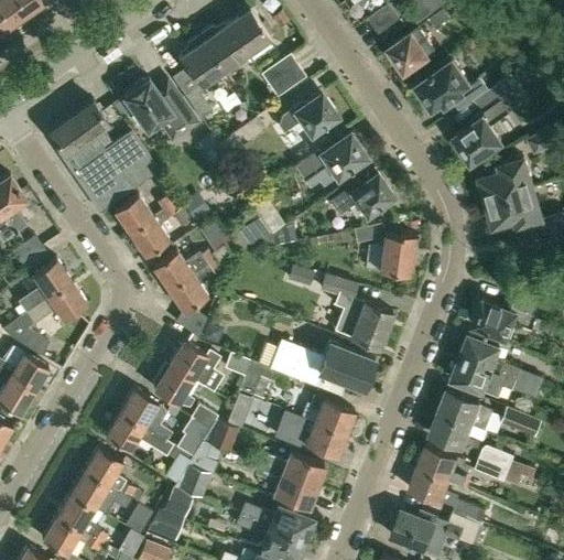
[(0,0),(0,30),(19,18),(6,0),(0,0)]
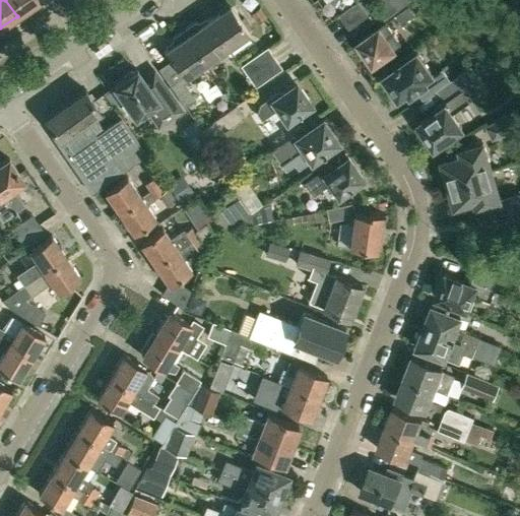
[(5,0),(17,16),(39,2),(37,0),(5,0)]
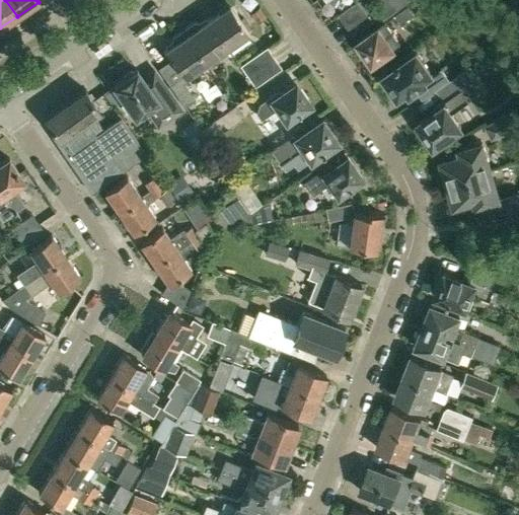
[(389,0),(399,13),(414,3),(412,0),(389,0)]
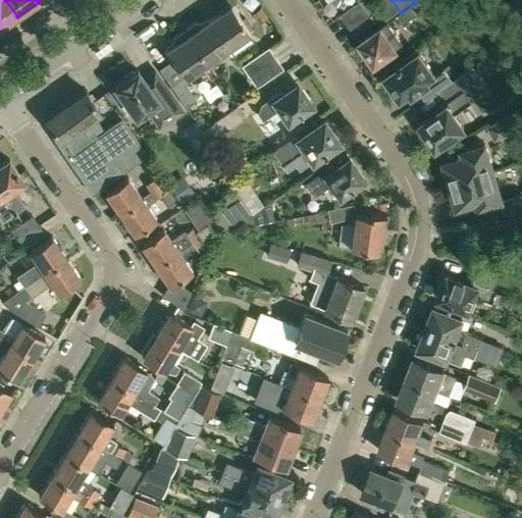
[(357,24),(368,17),(360,5),(341,18),(349,30),(357,24)]
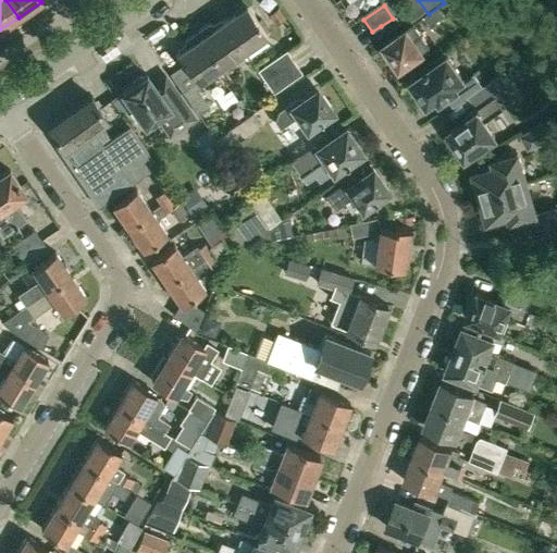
[(223,24),(244,53),(267,37),(246,8),(223,24)]
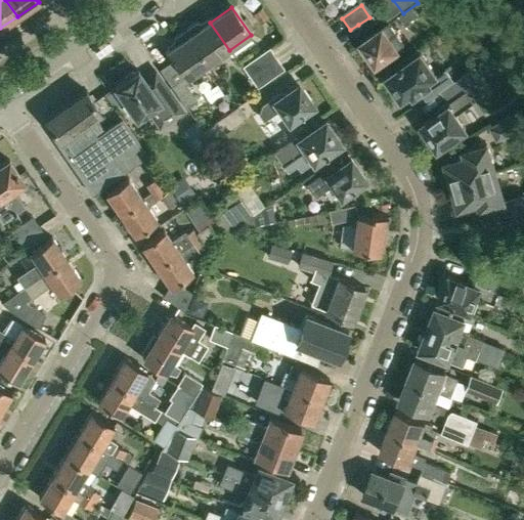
[(413,7),(399,18),(406,29),(421,17),(413,7)]
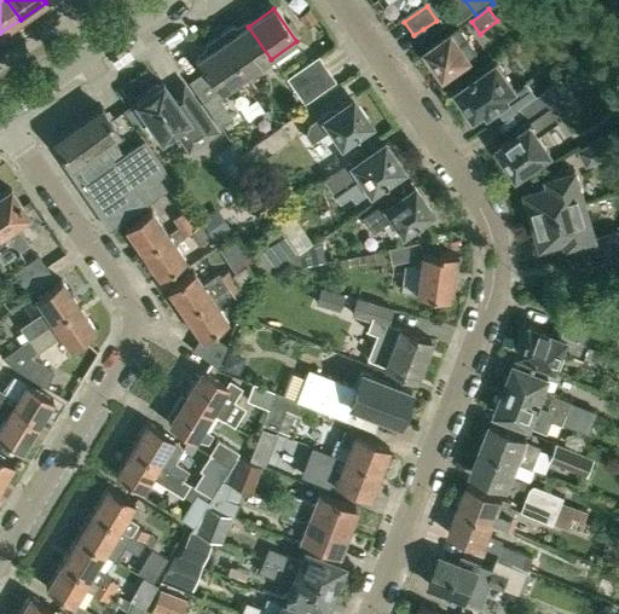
[(298,19),(306,30),(311,28),(318,22),(311,10),(298,19)]
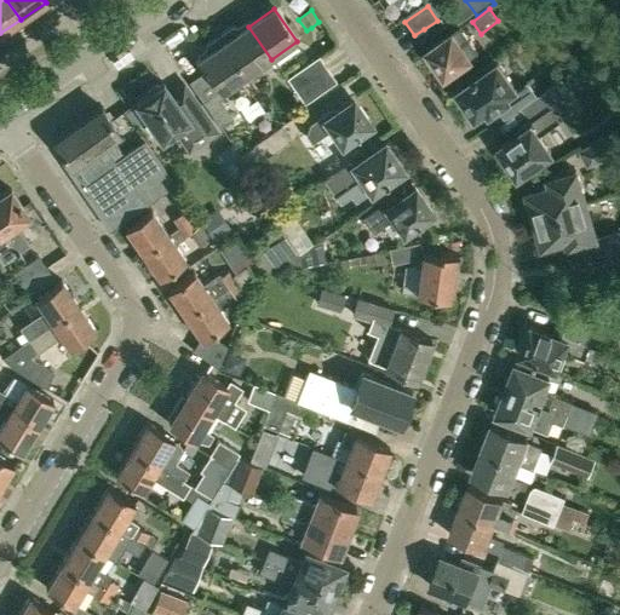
[(414,35),(423,47),(445,32),(437,21),(424,29),(414,35)]
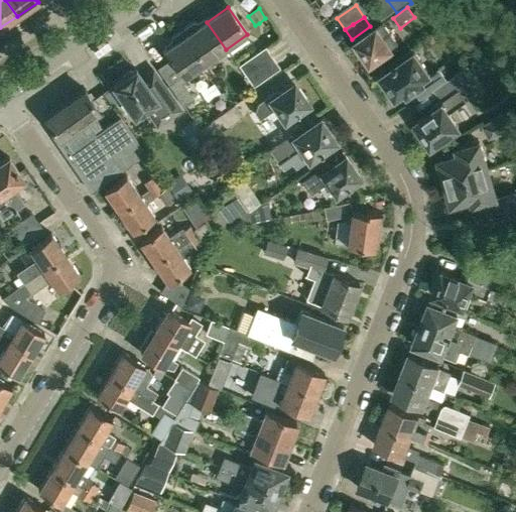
[(205,64),(226,49),(207,22),(199,28),(197,25),(192,24),(182,32),(205,64)]
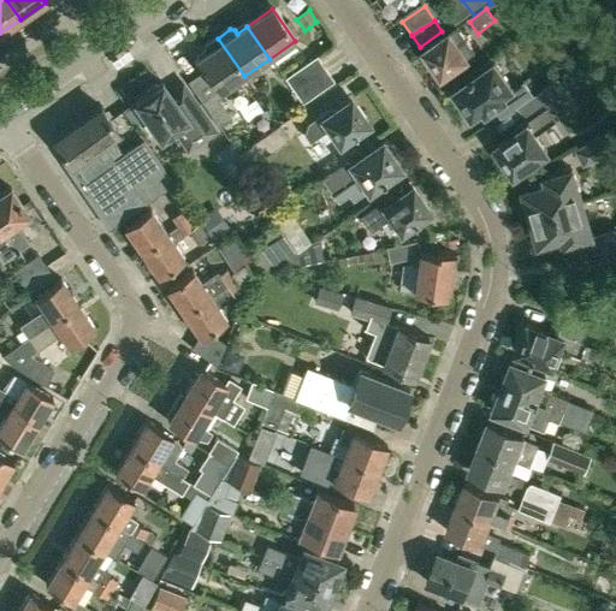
[(440,76),(442,79),(475,55),(457,30),(424,53),(432,65),(430,66),(437,78),(440,76)]
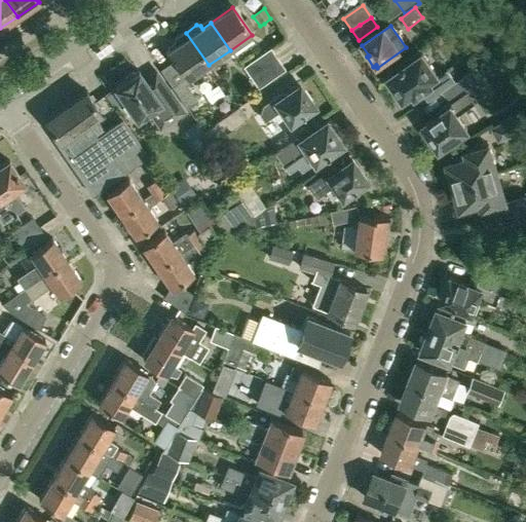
[(187,80),(209,65),(186,33),(175,40),(175,43),(177,46),(167,52),(187,80)]
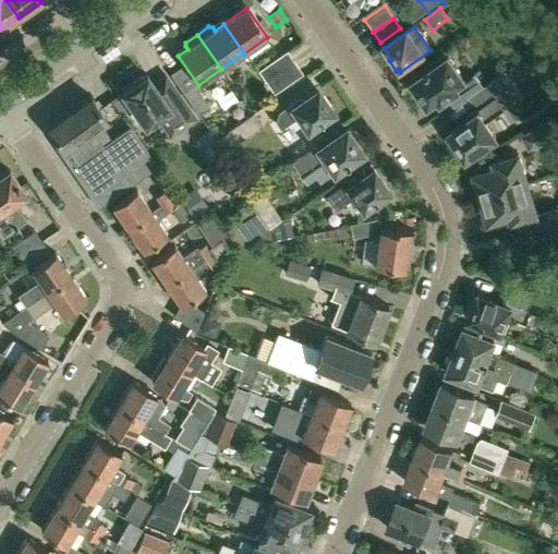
[(266,84),(294,64),(287,53),(258,73),(266,84)]
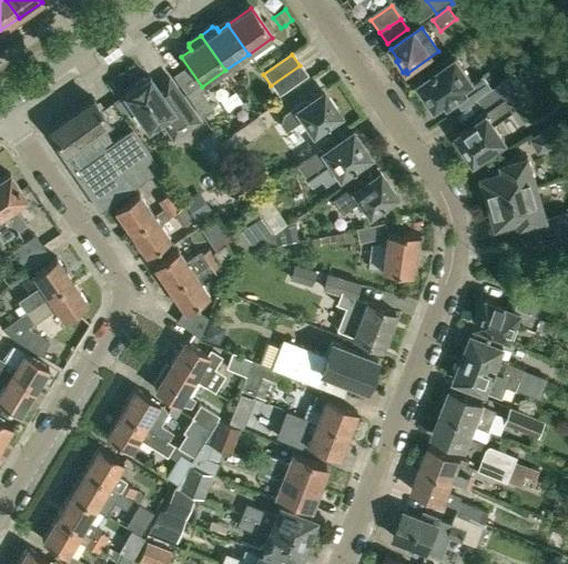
[(478,100),(492,91),(483,79),(474,86),(456,60),(453,62),(452,60),(439,69),(440,71),(419,87),(423,91),(419,93),(429,107),(432,104),(435,109),(446,102),(448,106),(459,98),(466,107),(463,109),(464,110),(478,100)]
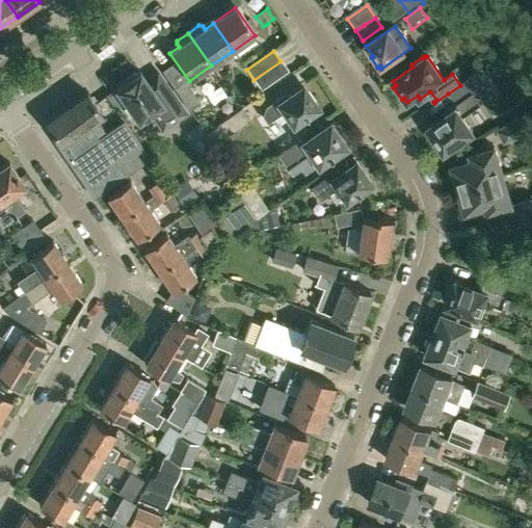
[(281,61),(254,80),(261,91),(289,72),(281,61)]
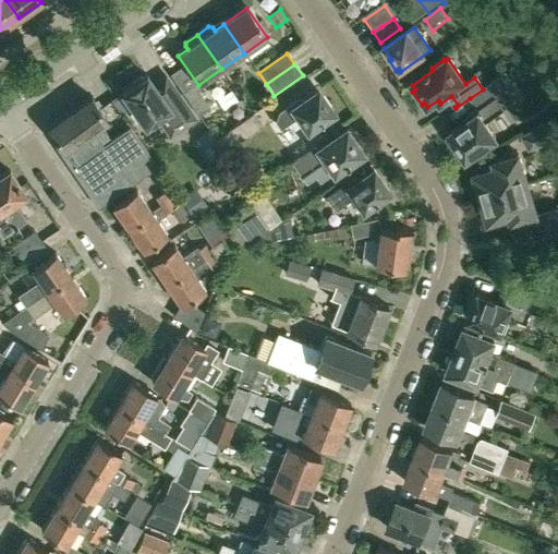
[(462,160),(464,159),(466,161),(496,141),(485,124),(505,111),(501,107),(520,95),(505,73),(483,89),(470,98),(478,110),(462,121),(465,125),(449,136),(457,147),(453,148),(462,160)]
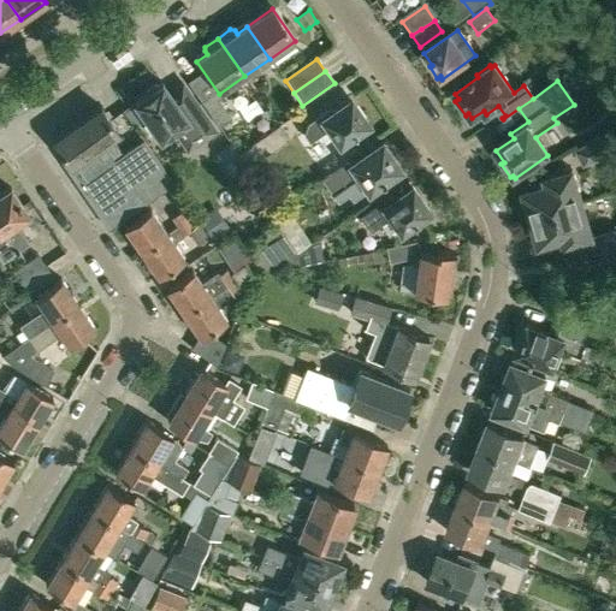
[(182,87),(169,96),(161,85),(159,88),(155,88),(147,93),(146,96),(135,105),(161,141),(175,132),(188,152),(215,134),(182,87)]
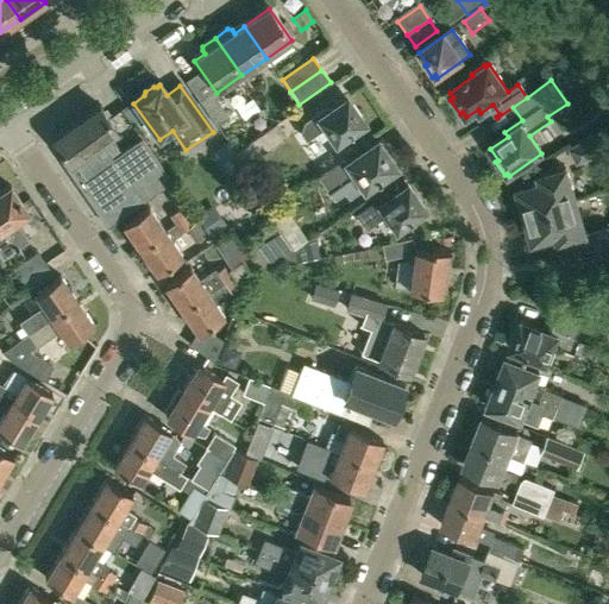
[(199,104),(217,129),(230,120),(212,94),(199,104)]
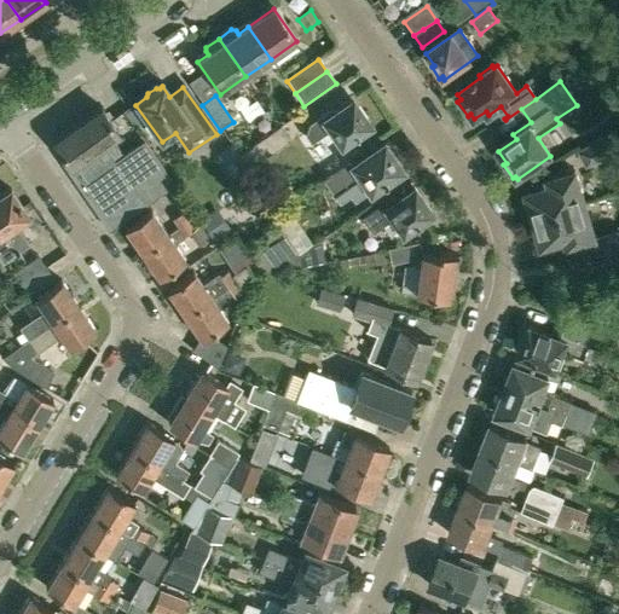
[(341,148),(371,126),(352,100),(336,111),(335,108),(308,126),(305,138),(311,145),(330,132),(341,148)]
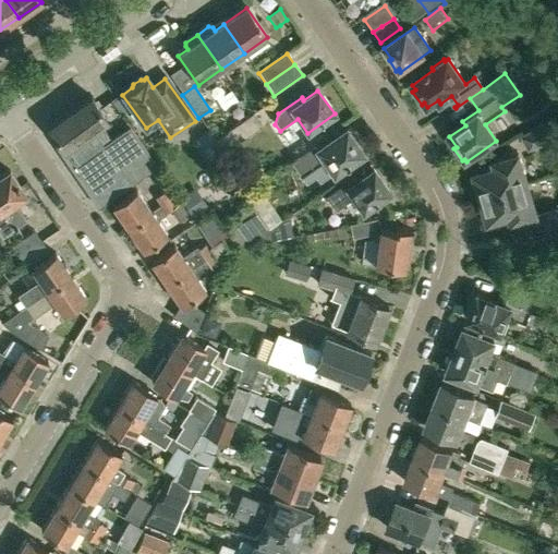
[(157,169),(130,129),(110,142),(100,125),(107,121),(92,99),(49,130),(59,144),(55,147),(98,209),(157,169)]
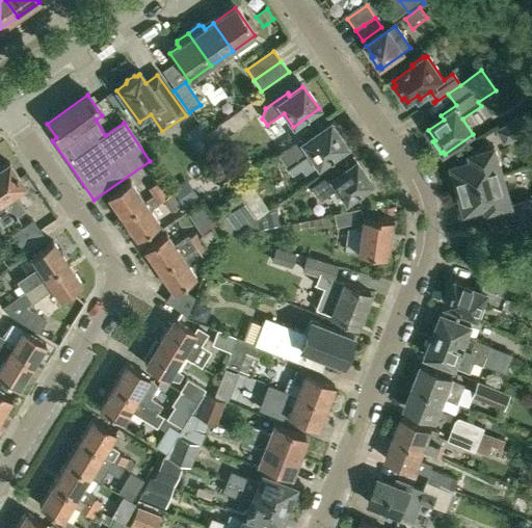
[(241,109),(205,134),(213,147),(249,122),(241,109)]
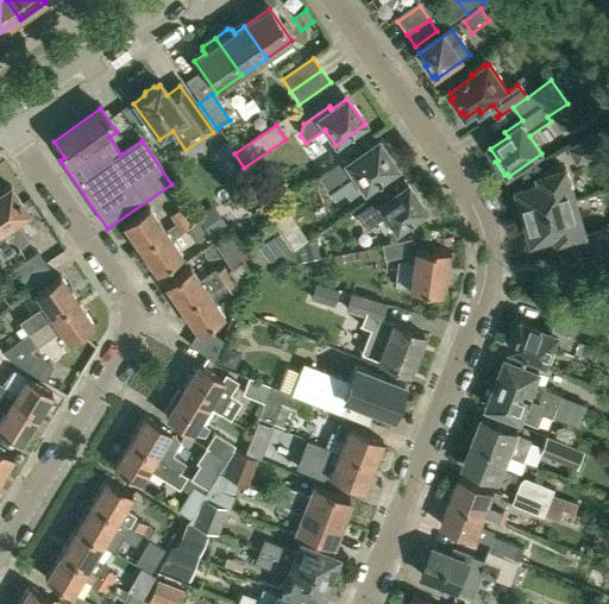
[(608,133),(608,131),(570,152),(578,167),(608,149),(608,133)]
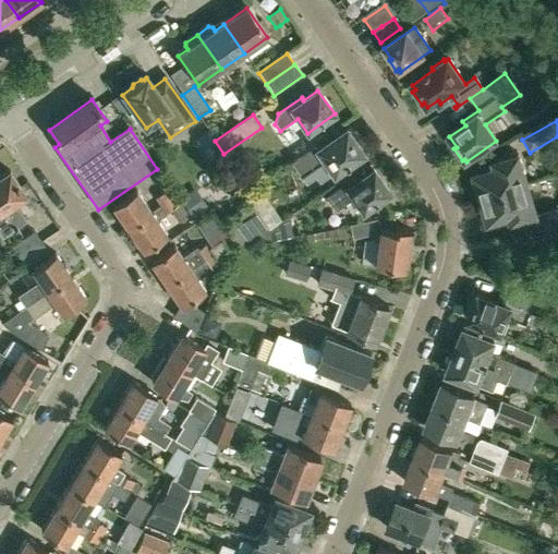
[(325,161),(334,175),(363,155),(346,131),(317,151),(315,147),(291,164),(301,178),(325,161)]
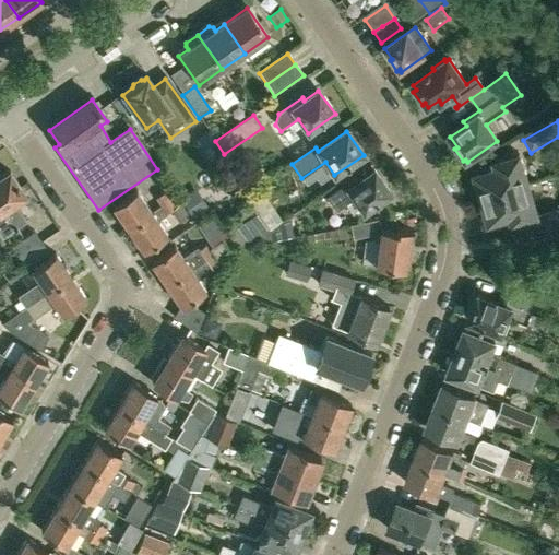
[(222,151),(215,141),(213,143),(201,151),(210,164),(213,169),(225,161),(227,160),(222,151)]
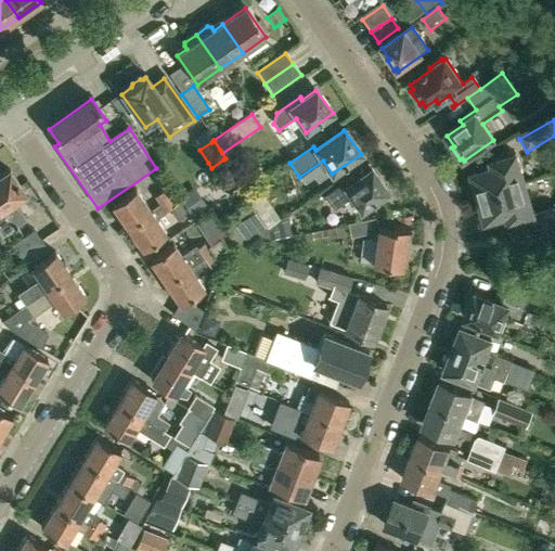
[(479,197),(525,184),(516,155),(497,161),(498,163),(492,165),(493,169),(473,175),(479,197)]
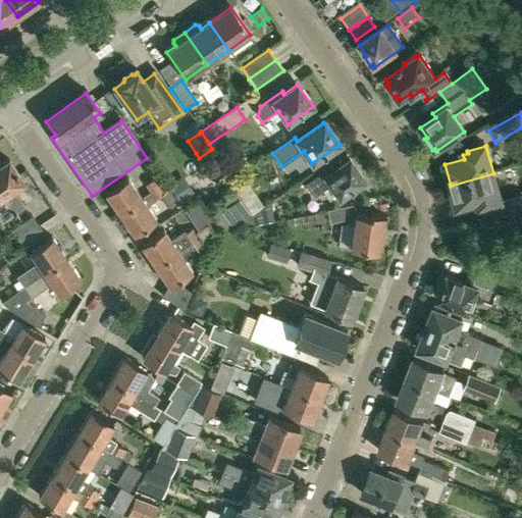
[(332,170),(330,167),(306,185),(314,197),(322,191),(327,200),(332,200),(337,197),(340,199),(364,180),(354,166),(352,168),(347,160),(332,170)]
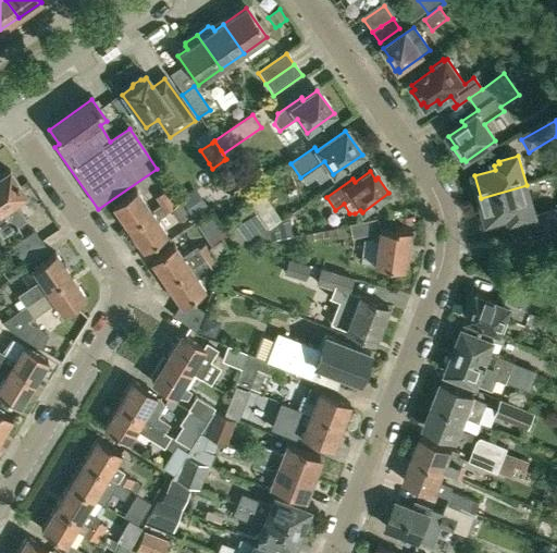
[(14,204),(25,196),(9,172),(0,177),(0,206),(16,230),(26,222),(14,204)]
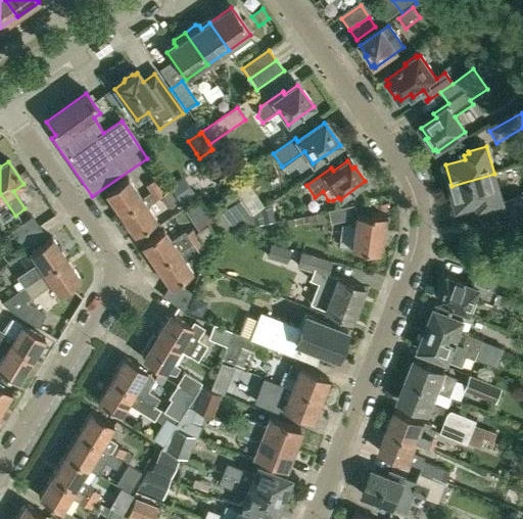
[(494,174),(452,186),(458,208),(478,203),(479,206),(484,204),(485,206),(488,205),(492,219),(509,217),(507,205),(504,206),(498,188),(494,174)]
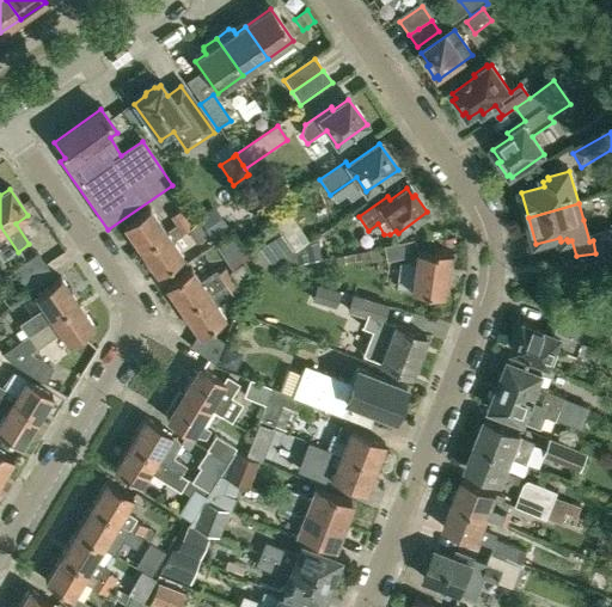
[(140,252),(166,234),(150,209),(123,227),(140,252)]
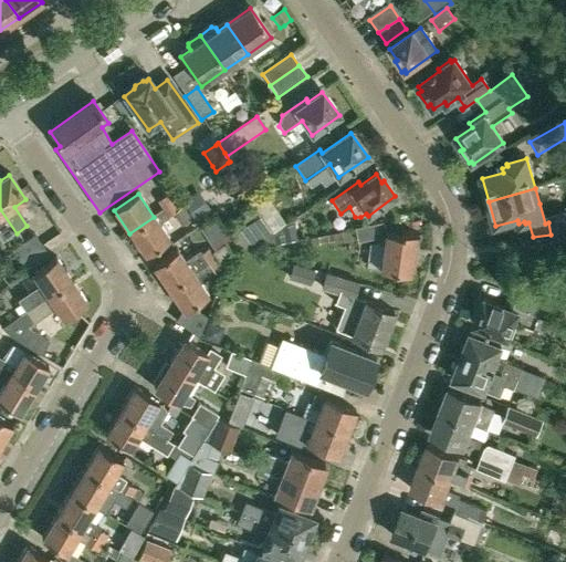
[(165,210),(178,201),(173,194),(159,201),(165,210)]
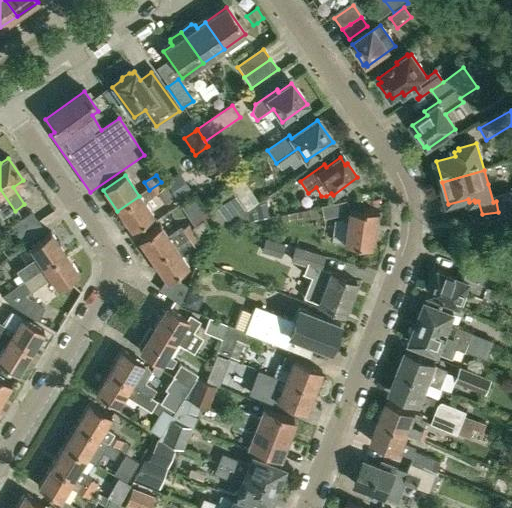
[(139,196),(117,211),(131,231),(153,217),(144,204),(154,197),(165,190),(161,182),(149,190),(139,196)]
